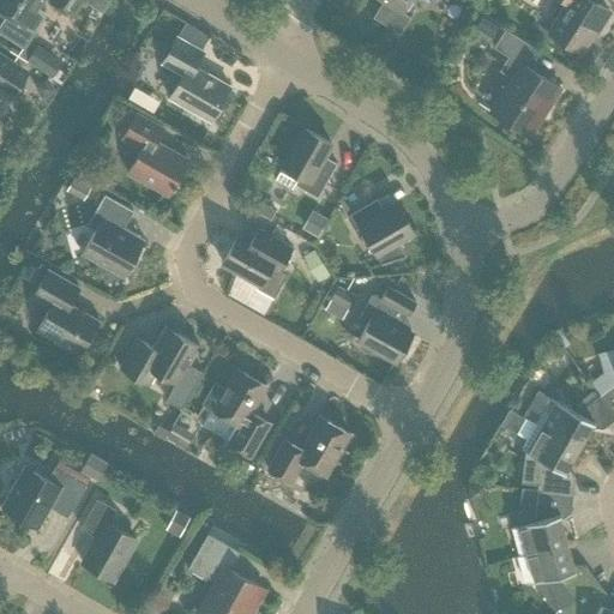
[(38,6),(42,0),(0,0),(0,10),(6,14),(0,24),(0,32),(24,48),(47,13),(38,6)]
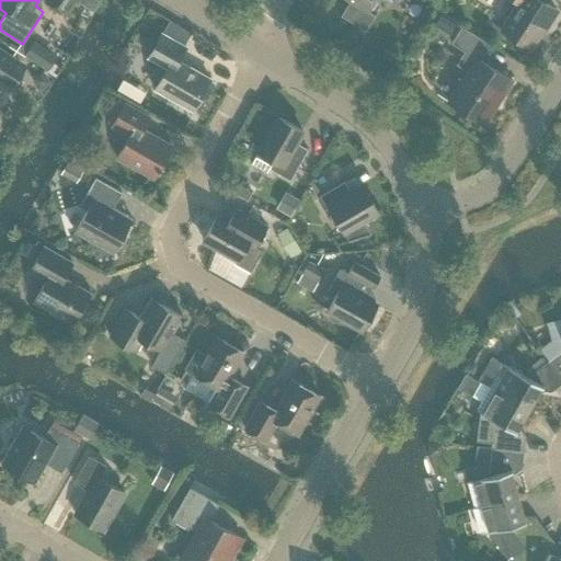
[(48,0),(47,2),(66,14),(68,11),(73,15),(81,4),(76,0),(75,0),(77,0),(90,8),(94,0),(48,0)]
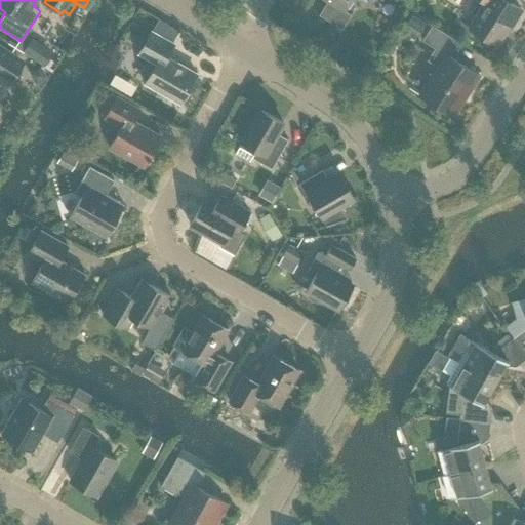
[(326,0),(327,0),(319,13),(341,29),(351,14),(345,9),(350,0),(364,0),(366,1),(365,0),(326,0)]
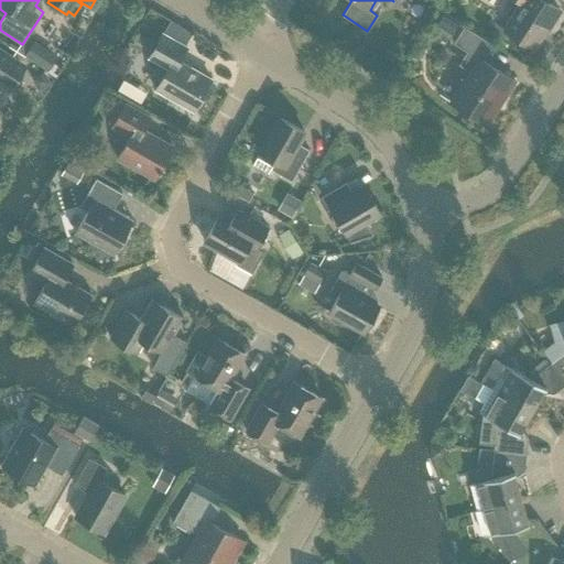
[(516,0),(521,3),(505,30),(533,49),(549,23),(551,25),(560,11),(543,0),(516,0)]
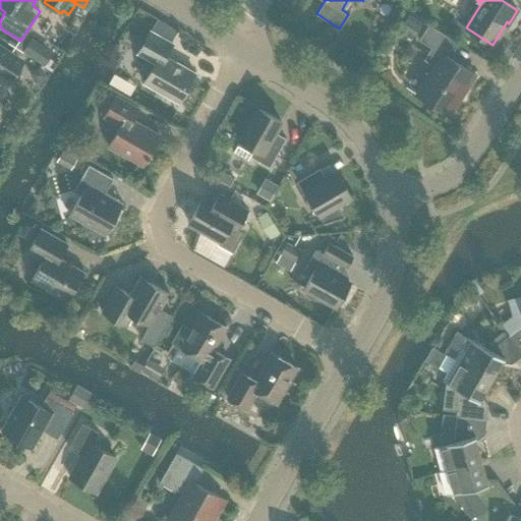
[(404,27),(420,37),(427,22),(411,13),(404,27)]
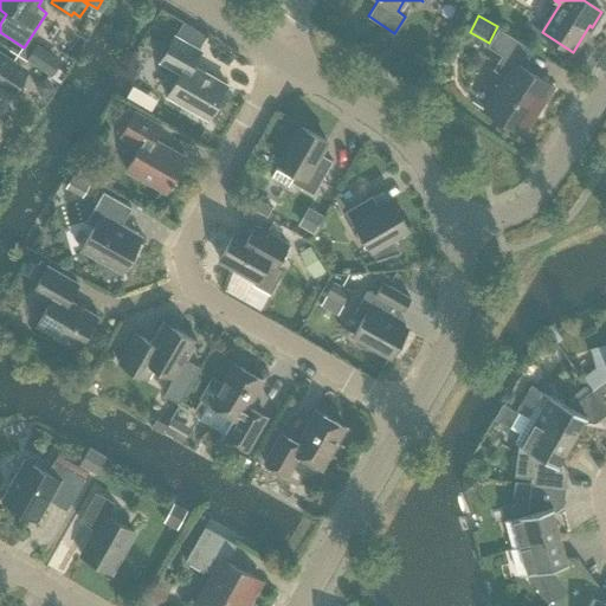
[(530,47),(500,28),(488,46),(502,56),(494,69),(504,76),(483,109),(521,133),(524,127),(527,129),(554,86),(520,64),(530,47)]
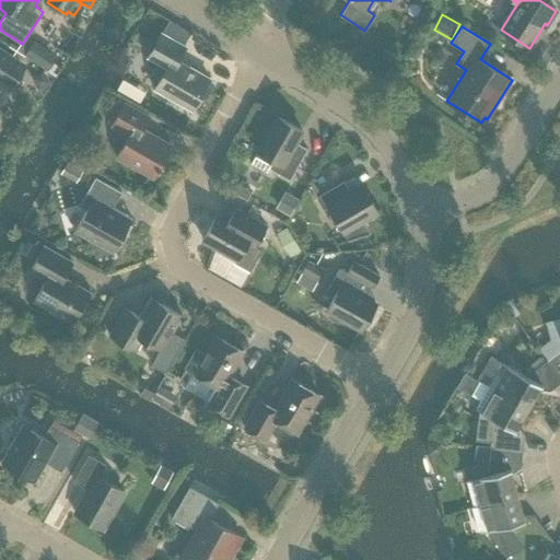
[(191,111),(210,78),(178,60),(186,46),(162,33),(148,58),(166,68),(154,90),(191,111)]
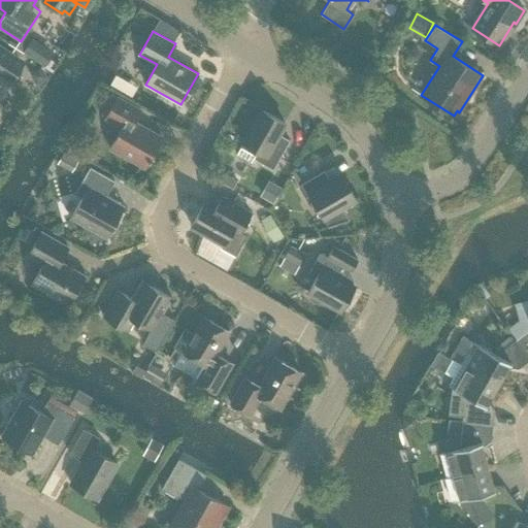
[(54,53),(31,38),(23,52),(44,66),(54,53)]
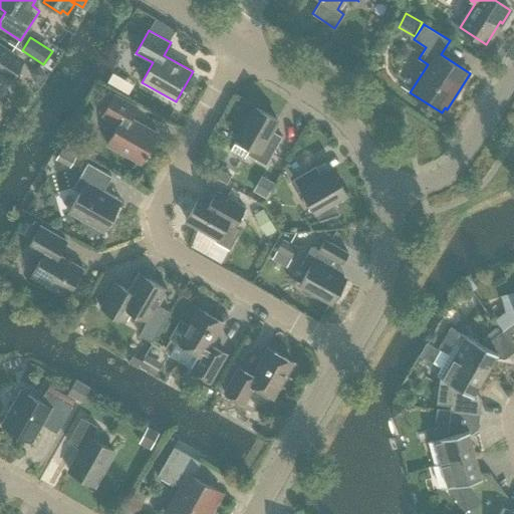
[(0,72),(6,77),(18,57),(0,45),(0,72)]
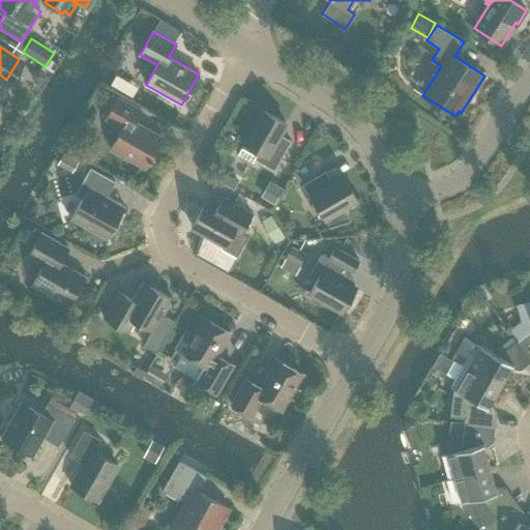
[(46,78),(40,68),(34,71),(33,76),(36,82),(46,78)]
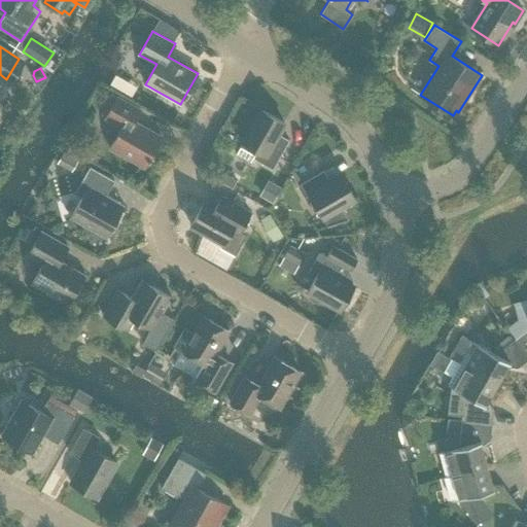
[(111,83),(120,90),(125,81),(115,76),(111,83)]
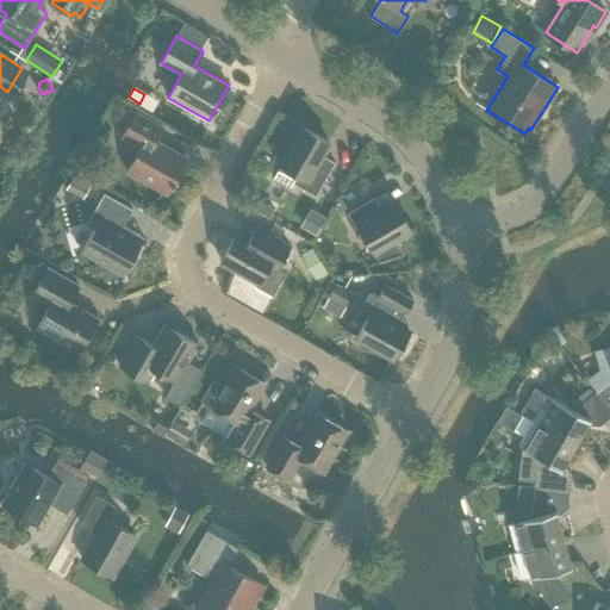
[(167,193),(187,159),(155,139),(162,128),(136,112),(122,136),(141,147),(126,170),(167,193)]
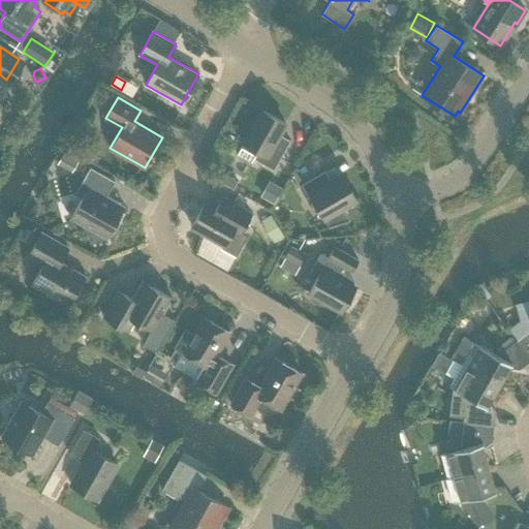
[(243,143),(237,154),(251,162),(253,158),(274,170),(290,141),(279,134),(285,123),(261,110),(243,143)]
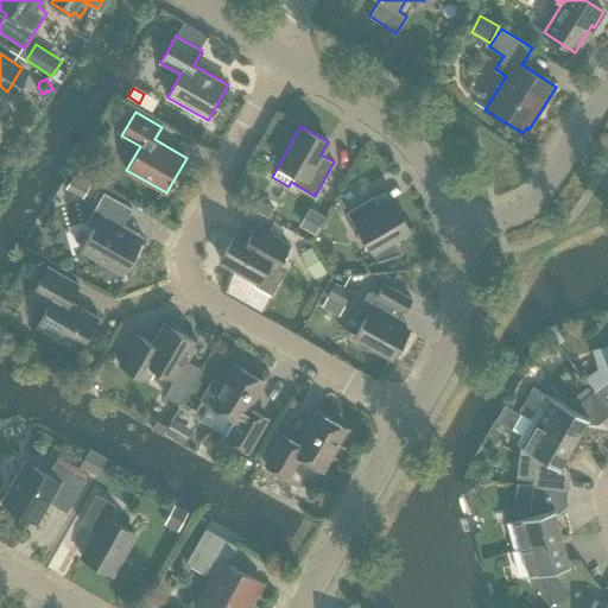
[(93,181),(75,170),(64,189),(82,198),(93,181)]
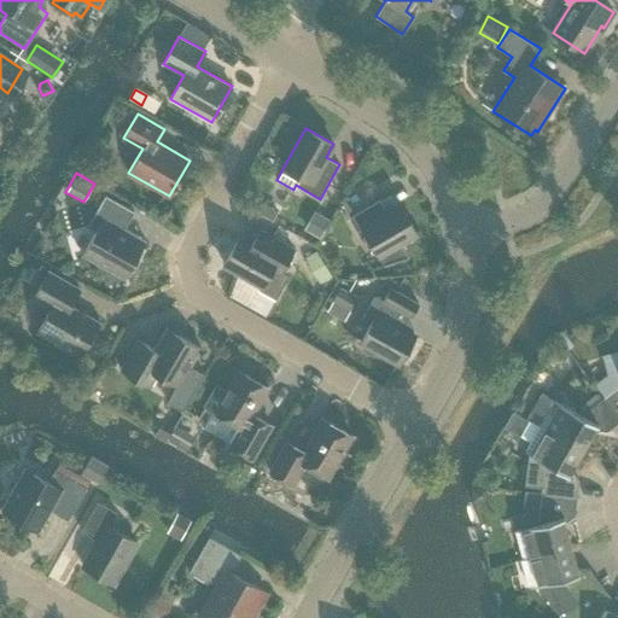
[(123,279),(145,240),(124,228),(134,211),(105,196),(87,226),(95,231),(82,256),(123,279)]
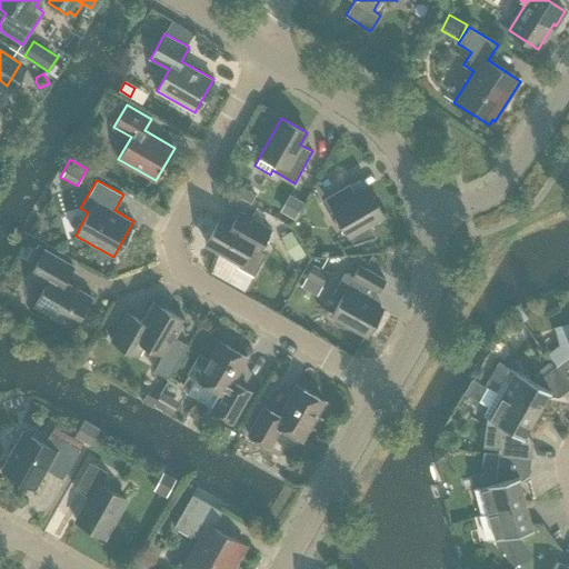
[(369,189),(357,196),(350,185),(321,201),(329,213),(333,210),(353,245),(376,237),(368,223),(383,215),(369,189)]
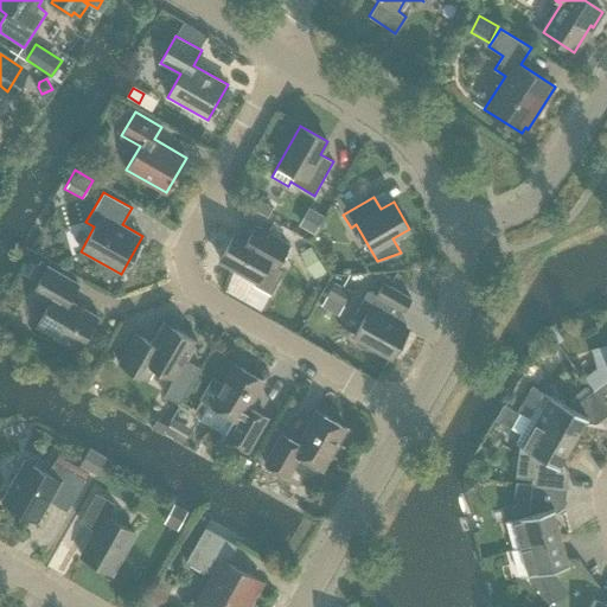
[(325,217),(310,209),(299,227),(314,236),(325,217)]
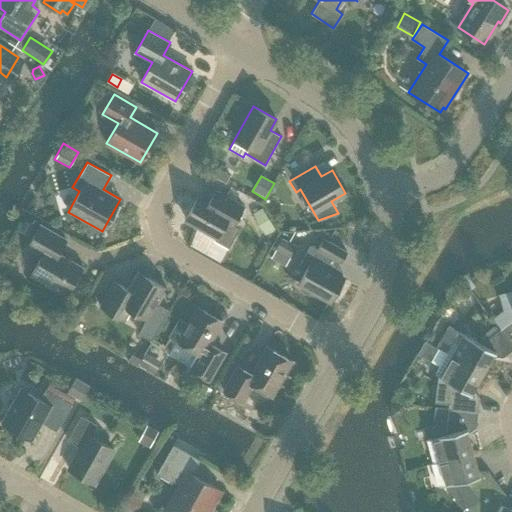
[(233,226),(244,207),(215,191),(209,202),(198,196),(185,219),(216,236),(214,240),(228,248),(238,230),(233,226)]
